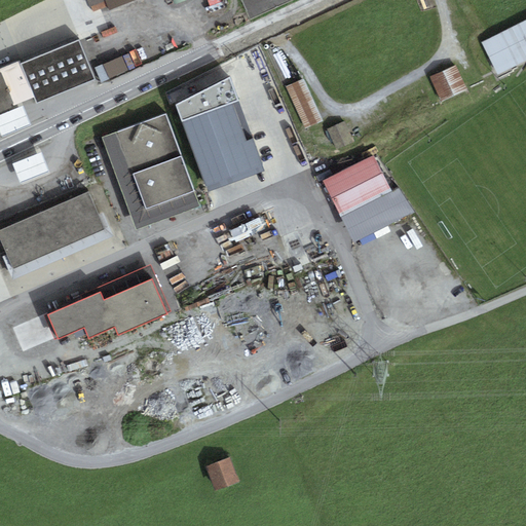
[(94,11),(107,6),(104,0),(85,0),(89,8),(91,7),(94,11)]
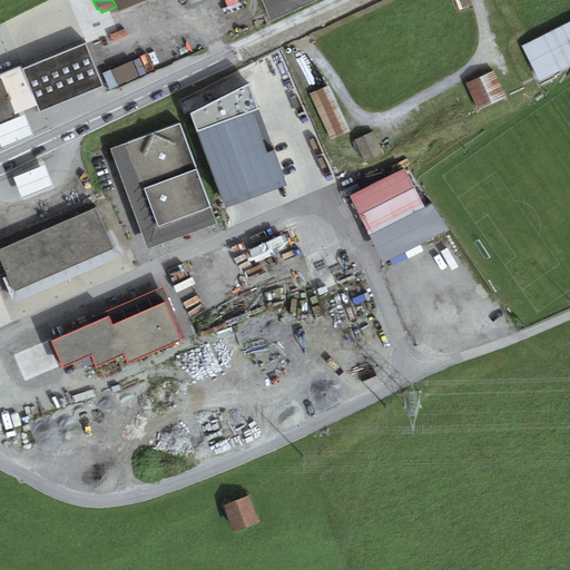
[(112,0),(116,7),(118,12),(147,0),(112,0)]
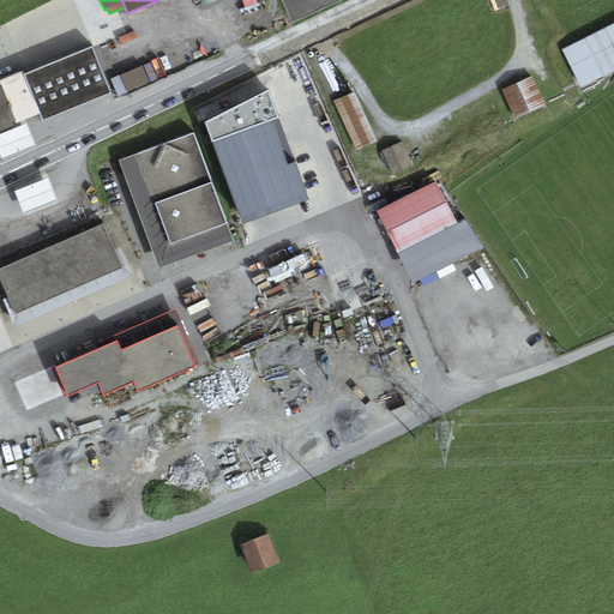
[(613,25),(563,52),(582,88),(613,71),(613,25)]
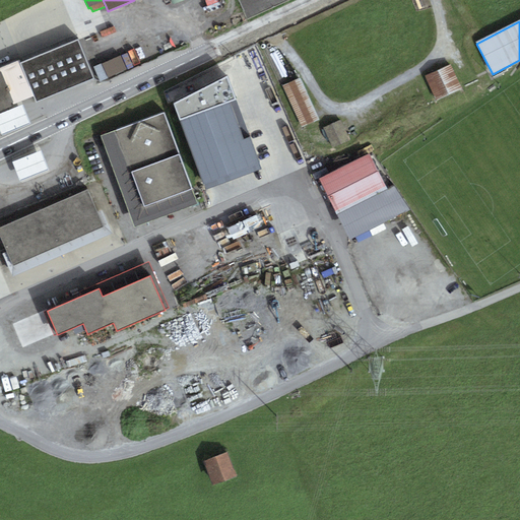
[(37,103),(94,79),(77,40),(20,64),(19,61),(0,68),(0,111),(34,96),(37,103)]
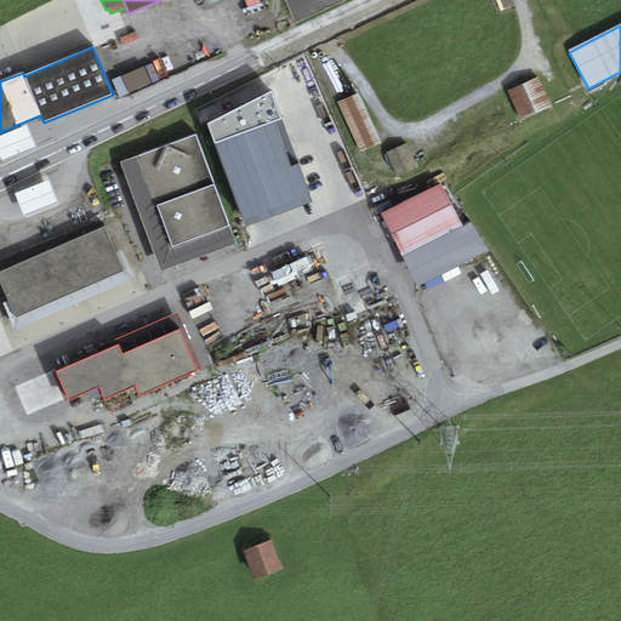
[(120,98),(151,84),(143,67),(113,81),(120,98)]
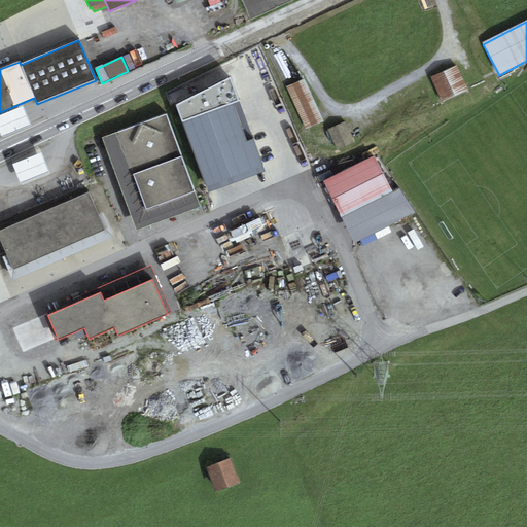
[(430,77),(443,103),(468,91),(457,65),(430,77)]
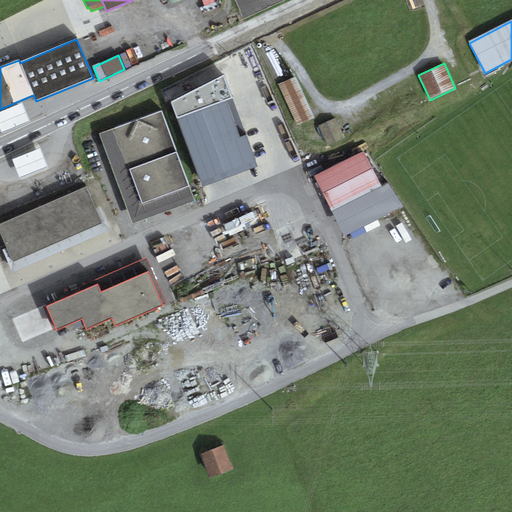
[(223,76),(171,102),(203,187),(258,167),(223,76)]
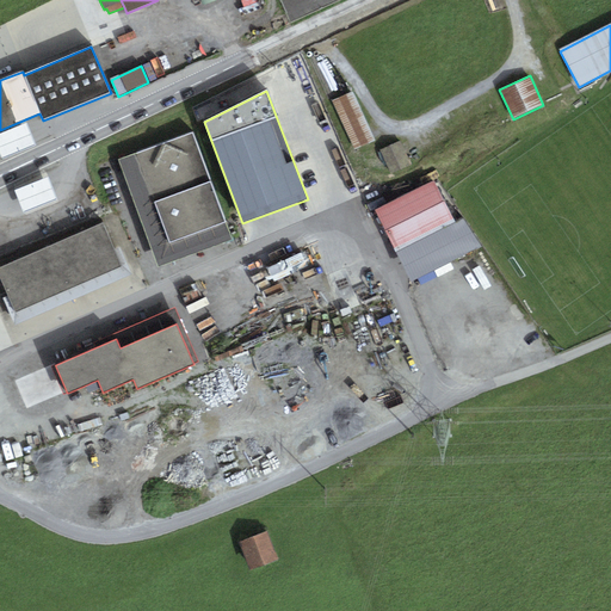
[(375,141),(353,92),(332,102),(355,150),(375,141)]
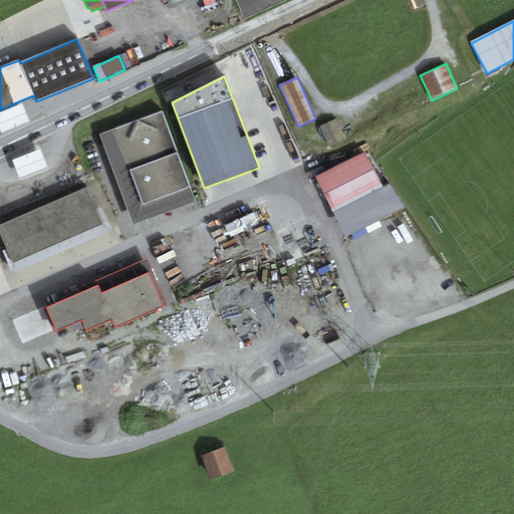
[(0,112),(0,129),(2,135),(31,122),(22,103),(0,112)]
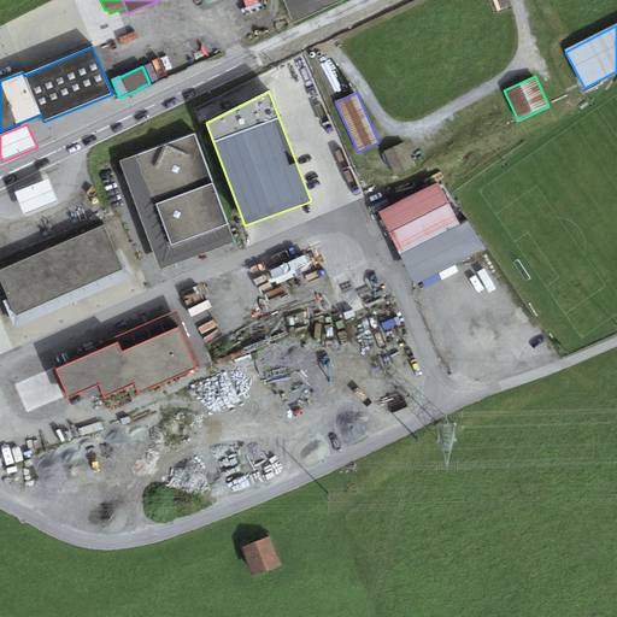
[(195,135),(121,162),(160,271),(235,244),(195,135)]
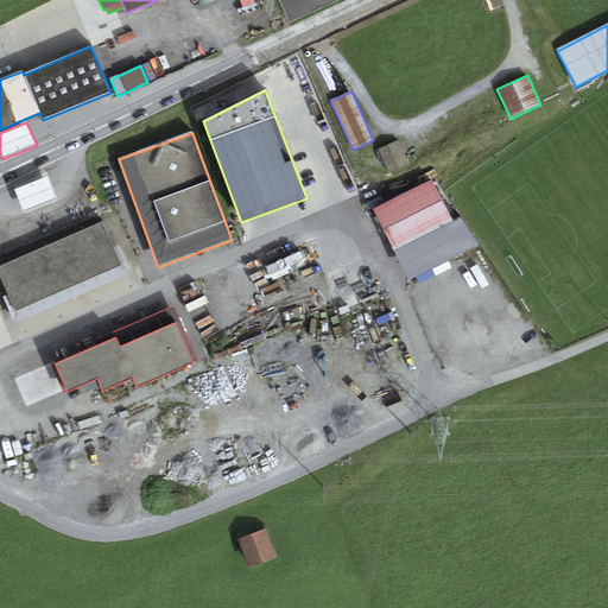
[(397,140),(379,150),(391,173),(410,164),(397,140)]
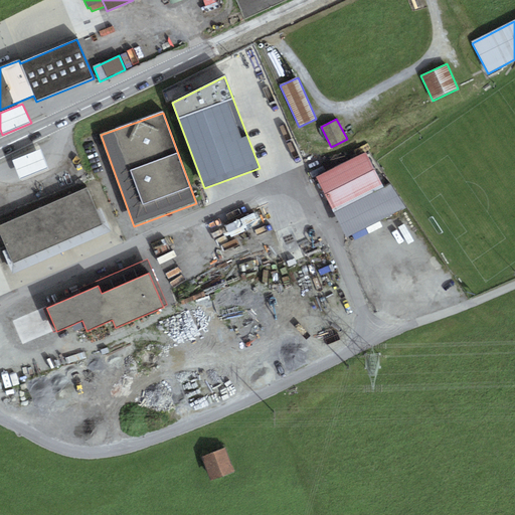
[(13,161),(21,181),(48,169),(40,150),(13,161)]
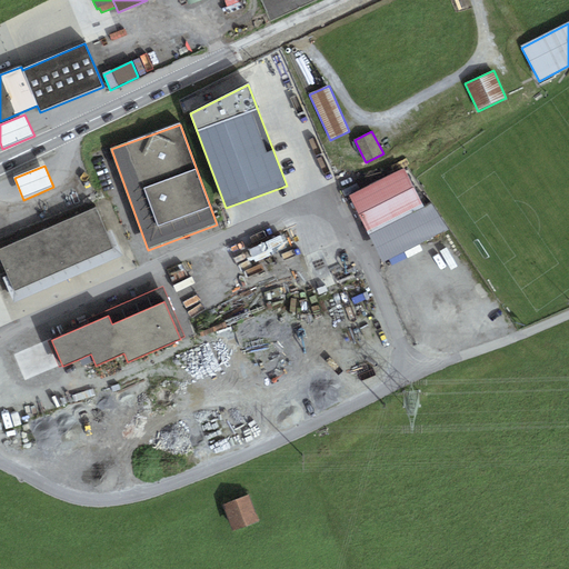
[(405,169),(350,196),(369,236),(423,208),(405,169)]
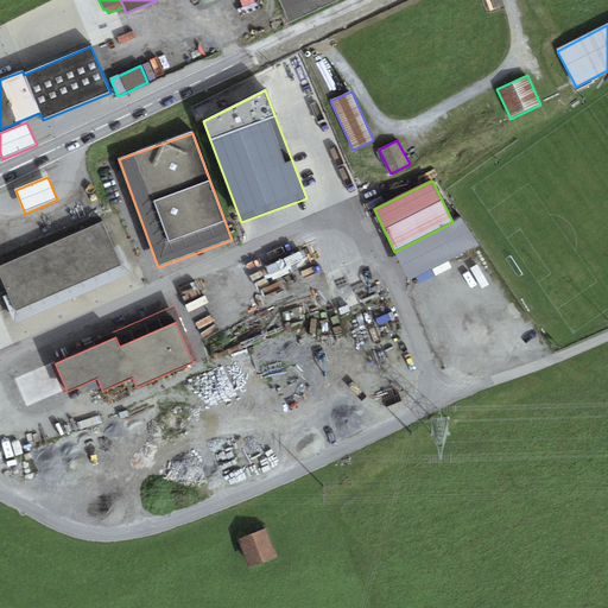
[(453,222),(394,252),(409,282),(480,246),(461,219),(453,222)]
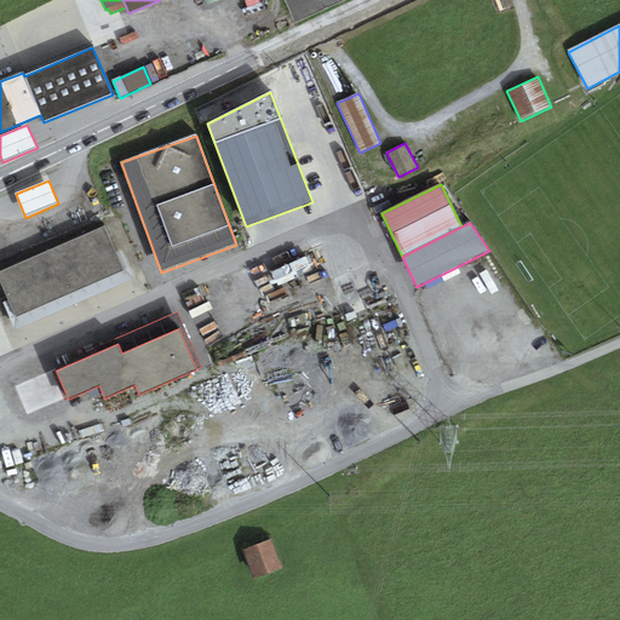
[(105,227),(0,271),(0,281),(9,302),(16,317),(124,270),(116,253),(105,227)]
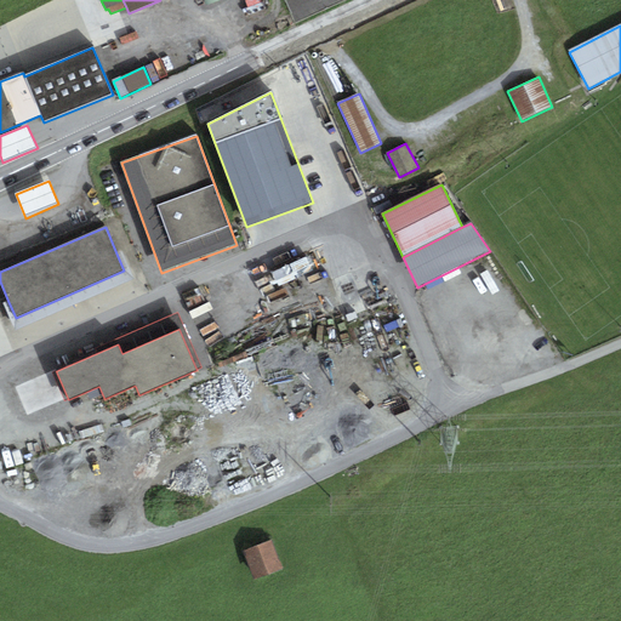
[(26,252),(34,250),(28,232),(18,235),(26,252)]
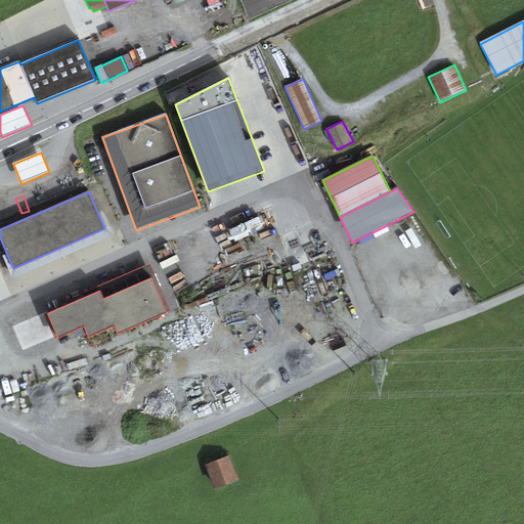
[(103,212),(98,214),(104,228),(13,268),(7,255),(2,257),(12,279),(113,235),(103,212)]
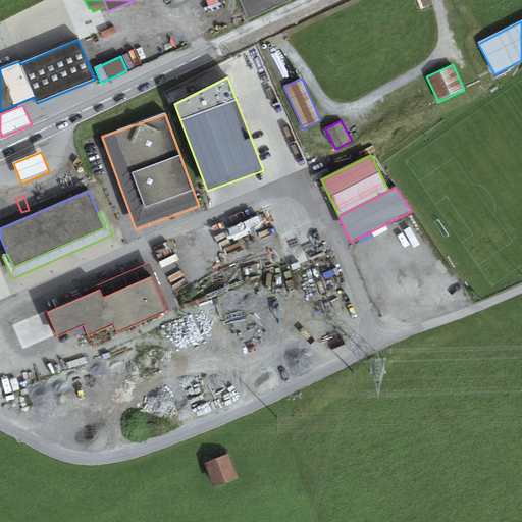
[(261,214),(230,230),(237,243),(267,226),(261,214)]
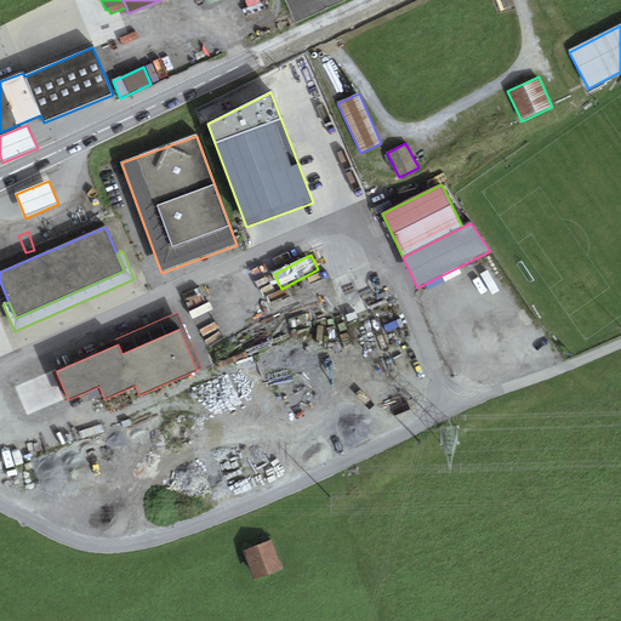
[(98,354),(57,372),(69,400),(100,387),(106,402),(137,387),(141,398),(198,372),(197,370),(201,368),(177,313),(96,348),(98,354)]
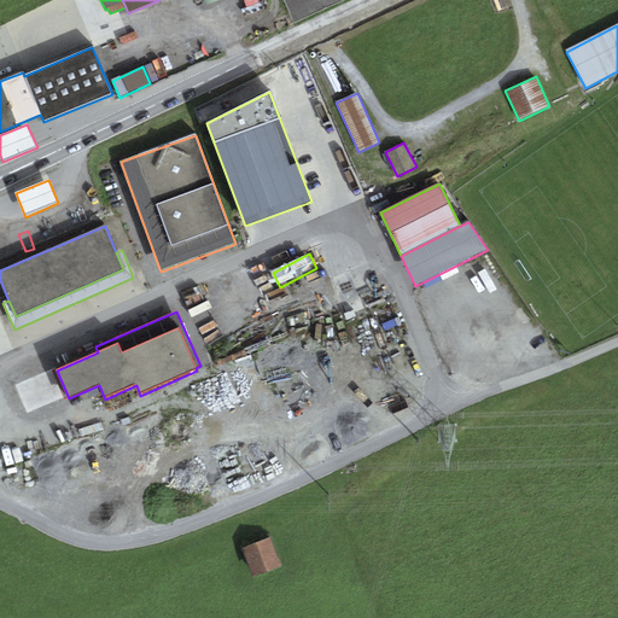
[(269,536),(244,546),(255,575),(280,565),(269,536)]
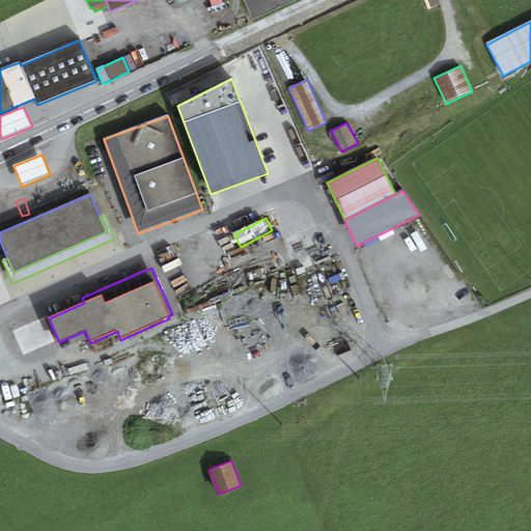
All buildings are outlined.
